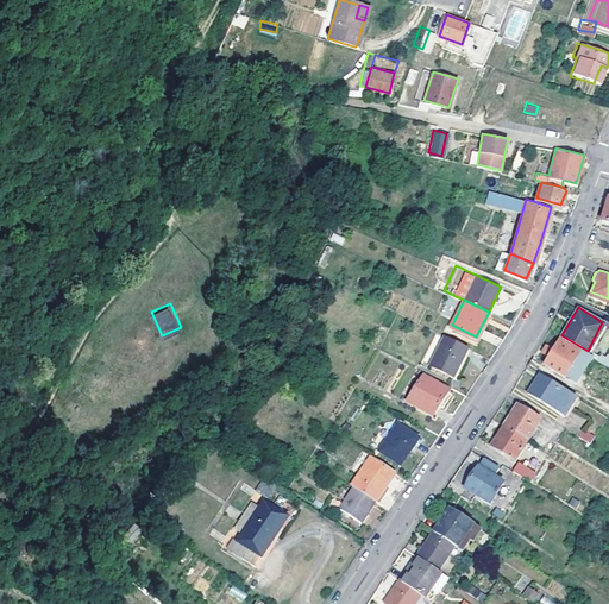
[(468,346),(445,335),(431,364),(453,375),(468,346)]
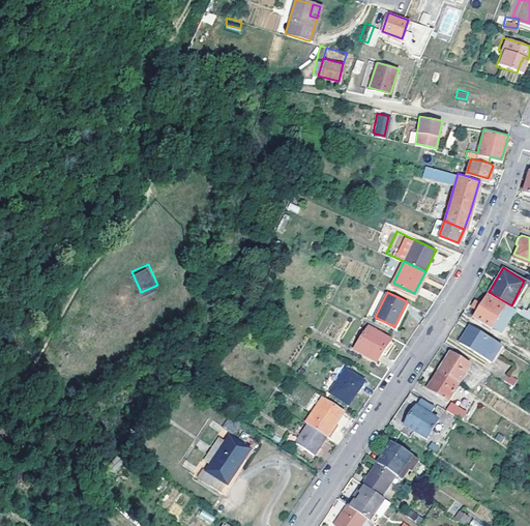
[(476,308),(470,318),(489,330),(502,307),(484,295),(479,302),(475,299),(472,304),(476,308)]
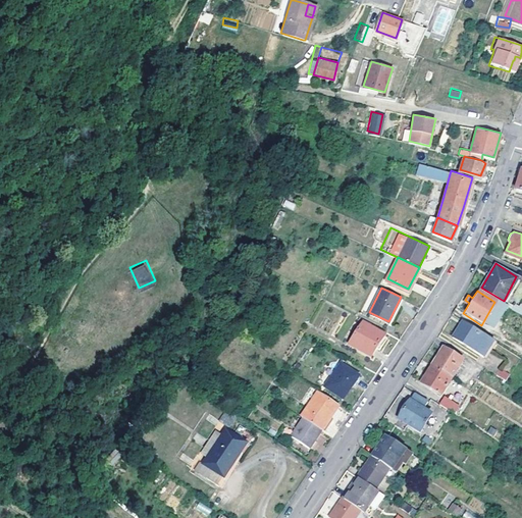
[(521,310),(521,298),(516,296),(512,305),(521,310)]
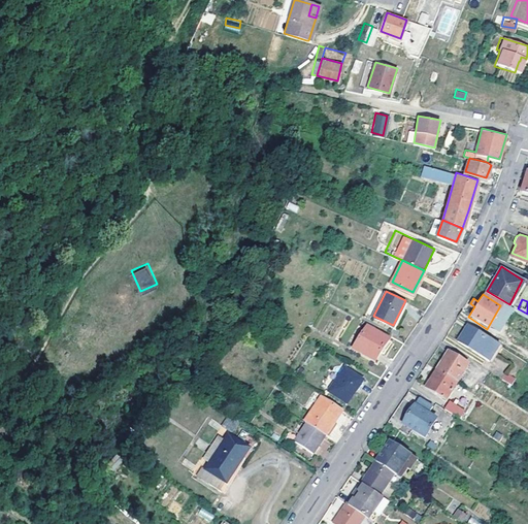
[(389,336),(367,323),(354,345),(374,358),(389,336)]
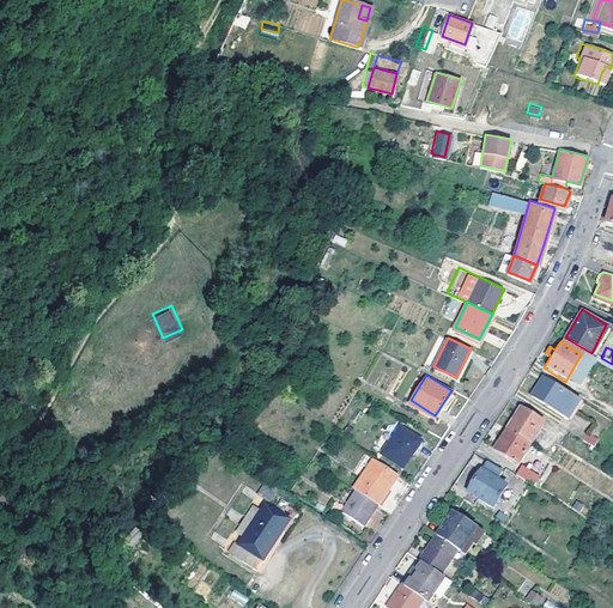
[(569,417),(582,397),(563,385),(544,375),(532,394),(569,417)]
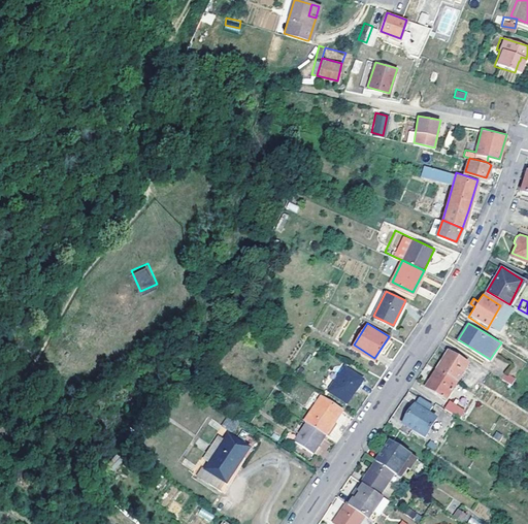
[(448,349),(436,367),(436,368),(457,380),(468,361),(448,349)]
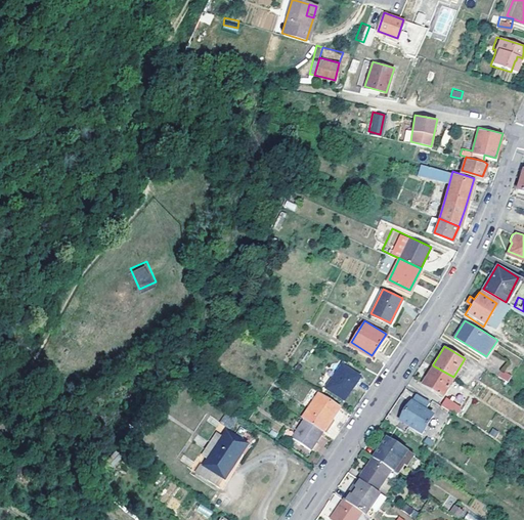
[(359,374),(342,362),(326,385),(344,397),(359,374)]
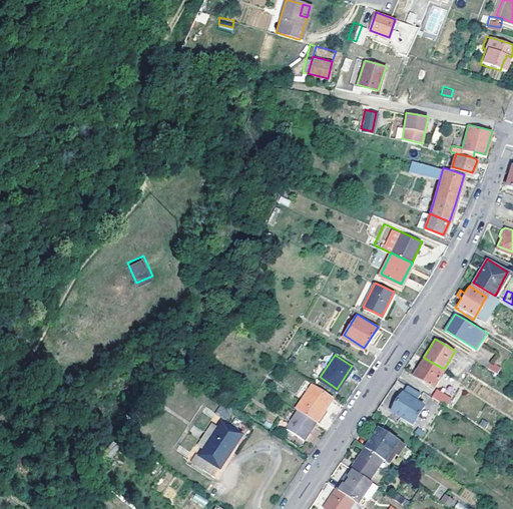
[(424,358),(424,357),(414,374),(433,386),(444,369),(424,358)]
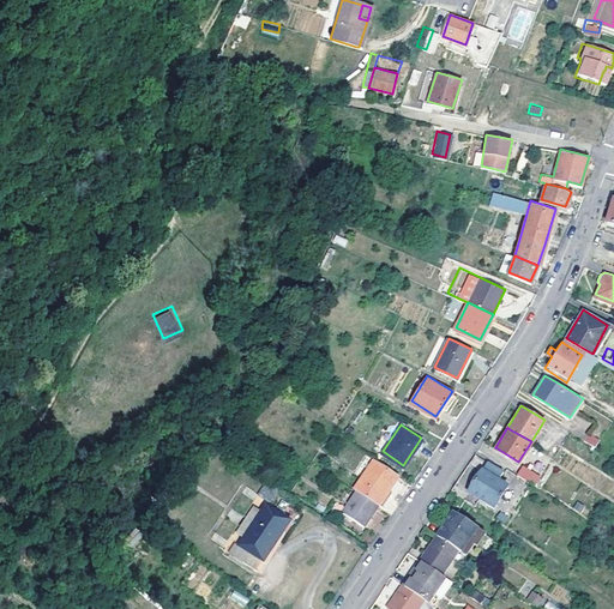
[(596,442),(600,434),(587,429),(583,436),(596,442)]
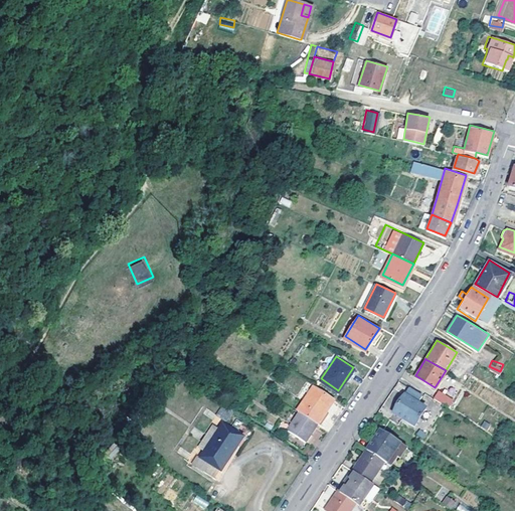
[(334,395),(314,382),(297,406),(300,409),(317,420),(334,395)]
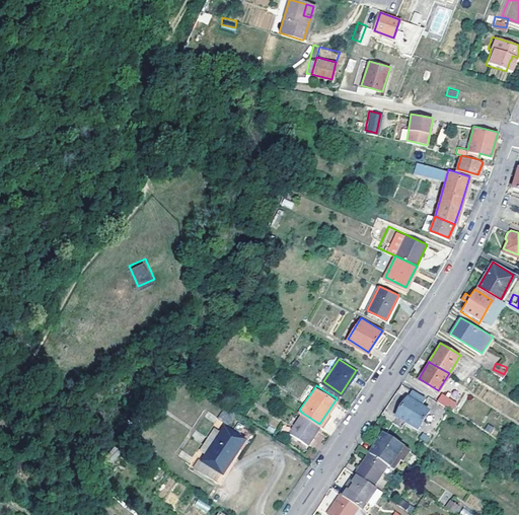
[(425,396),(411,388),(391,421),(400,426),(404,420),(417,428),(428,410),(421,405),(425,396)]
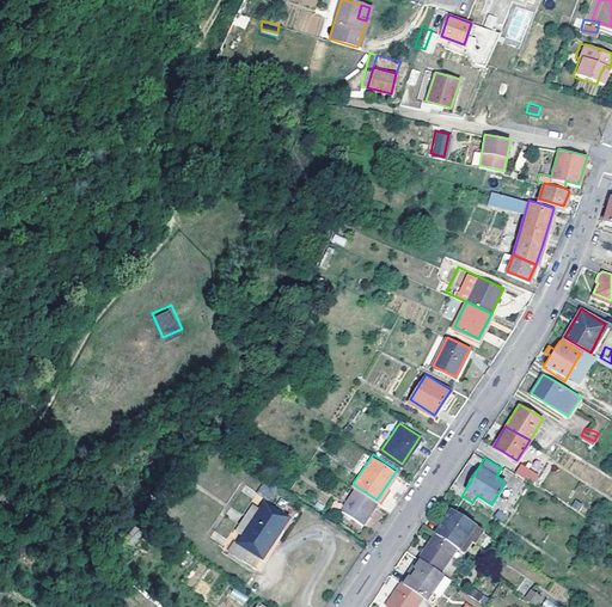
[(515,471),(520,474),(527,478),(537,461),(531,458),(525,467),(519,464),(515,471)]
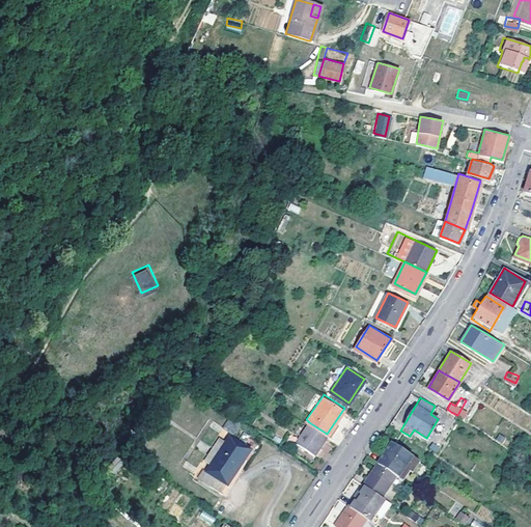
[(230,412),(228,415),(236,420),(238,418),(230,412)]
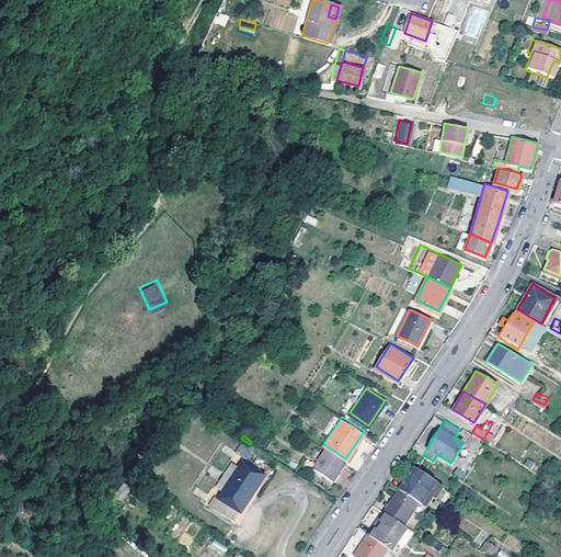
[(250,444),(241,439),(236,447),(243,453),(250,444)]
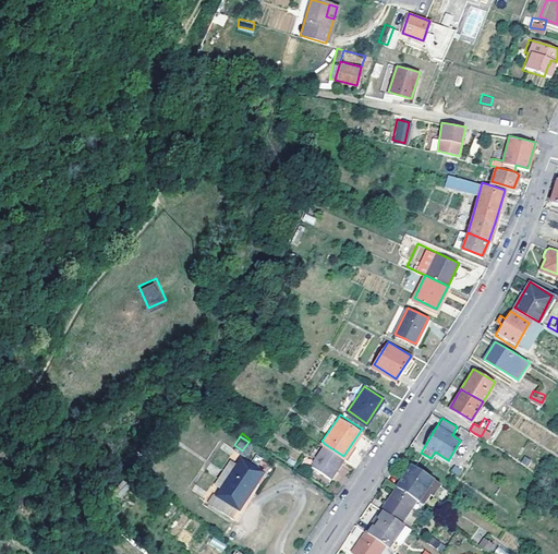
[(240,454),(225,477),(247,493),(263,469),(257,466),(266,453),(264,453),(259,449),(250,443),(241,455),(240,454)]
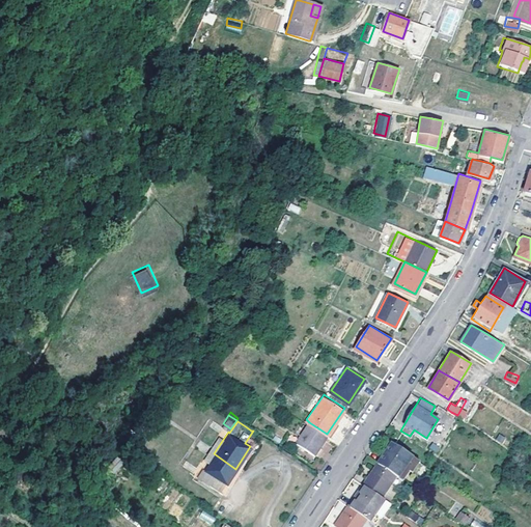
[(327,434),(309,422),(296,441),(313,452),(327,434)]
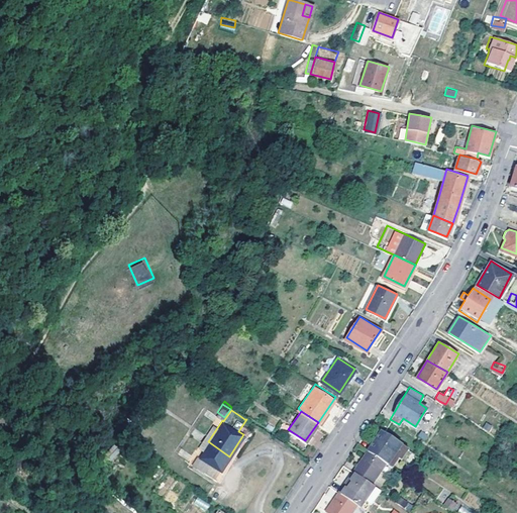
[(387,463),(389,464),(402,443),(383,429),(369,449),(354,472),(339,493),(325,511),(328,512),(349,512),(356,505),(358,506),(374,485),(372,484),(387,463)]
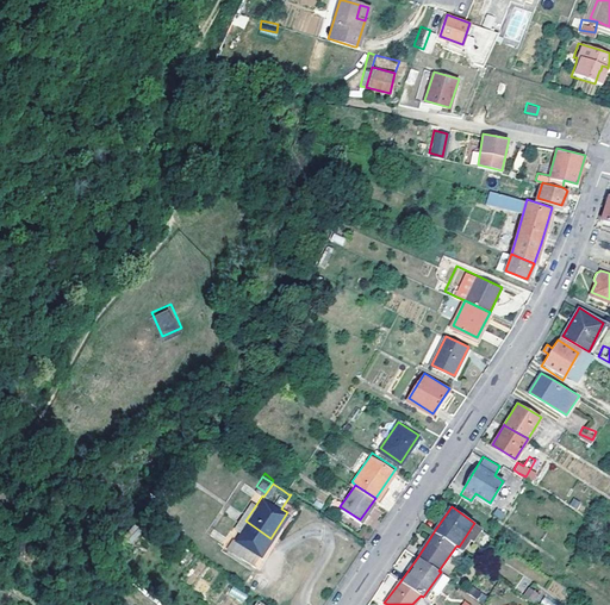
[(271,538),(246,521),(229,546),(254,562),(271,538)]
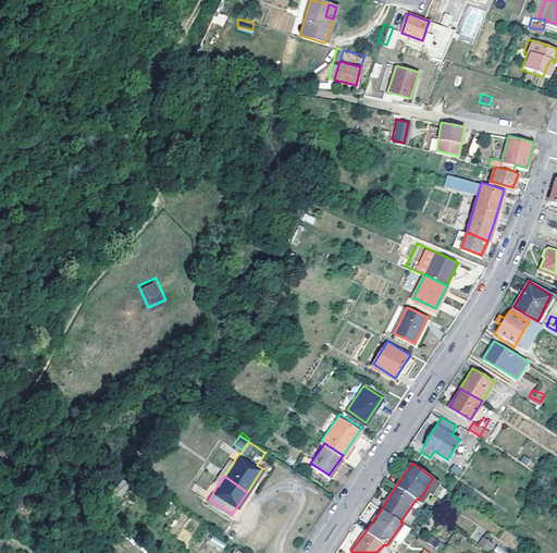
[(419,500),(422,503),(437,481),(433,478),(419,500)]
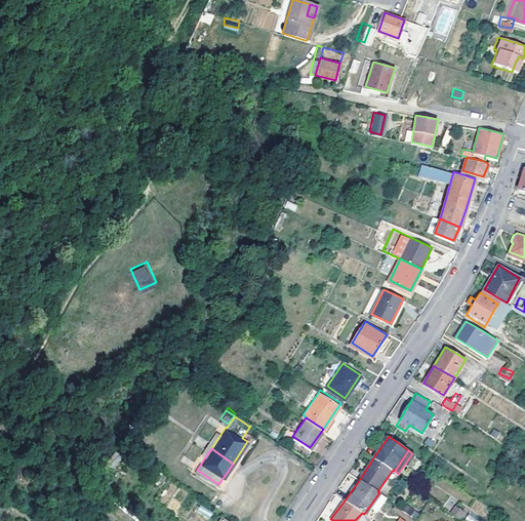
[(415,515),(419,509),(401,496),(397,503),(415,515)]
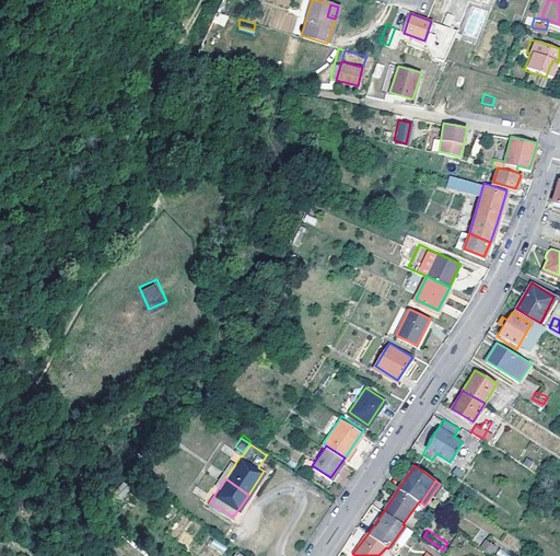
[(216,534),(210,540),(222,549),(226,544),(216,534)]
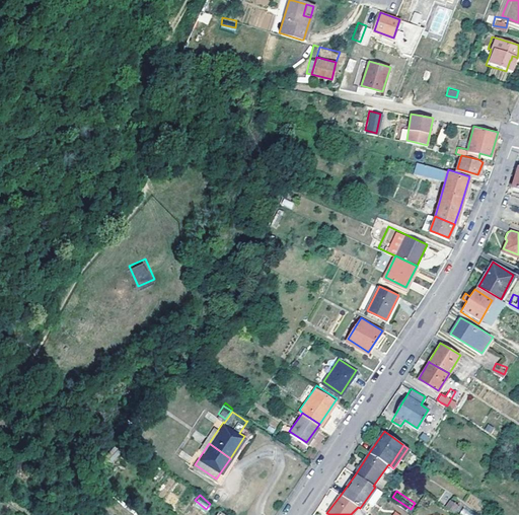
[(454,510),(460,502),(450,495),(444,503),(454,510)]
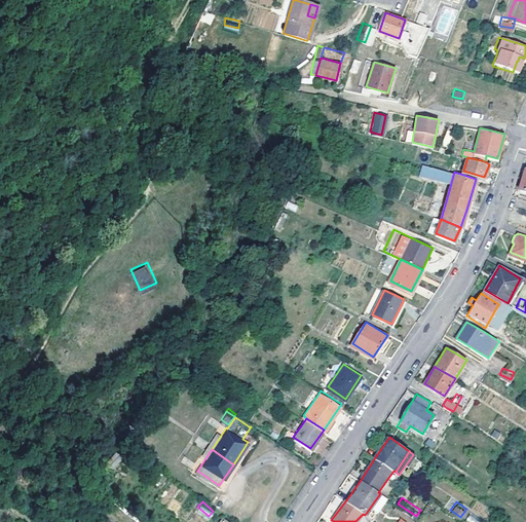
[(468,512),(465,518),(476,521),(479,516),(468,512)]
